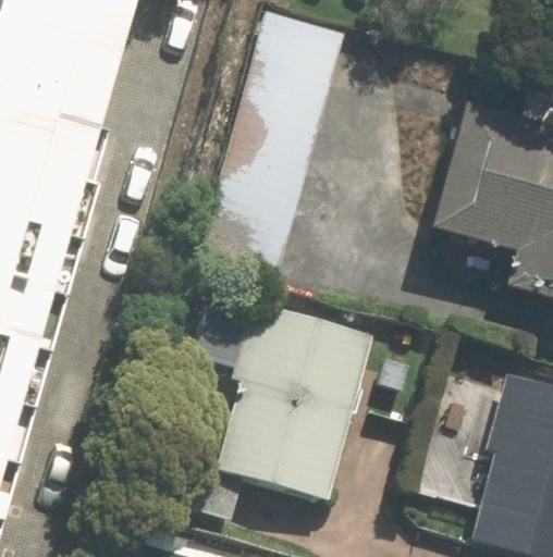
[(53,0),(0,0),(0,363),(100,13),(53,0)]
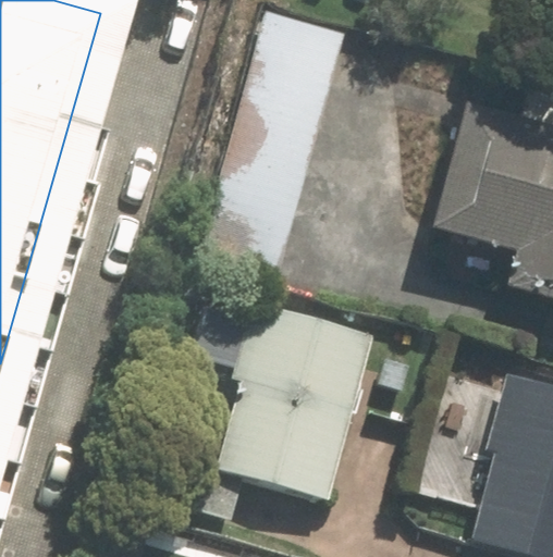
[(344,28),(270,5),(192,263),(389,324),(455,110),(331,72),(344,28)]
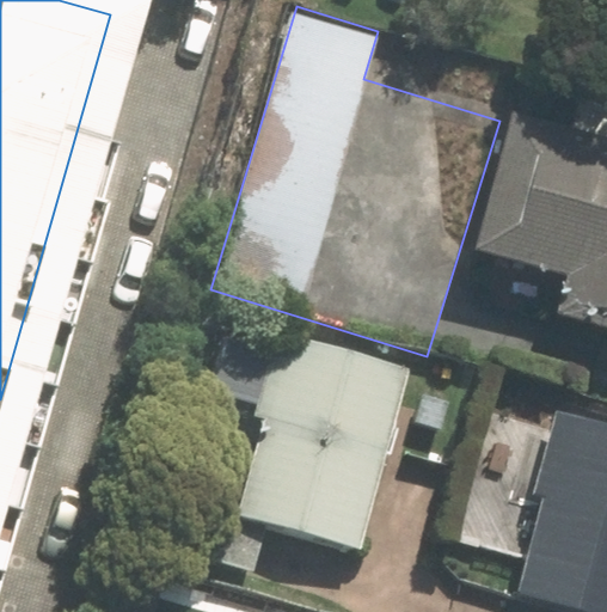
[(606,129),(515,105),(477,251),(576,277),(568,312),(606,322),(606,129)]
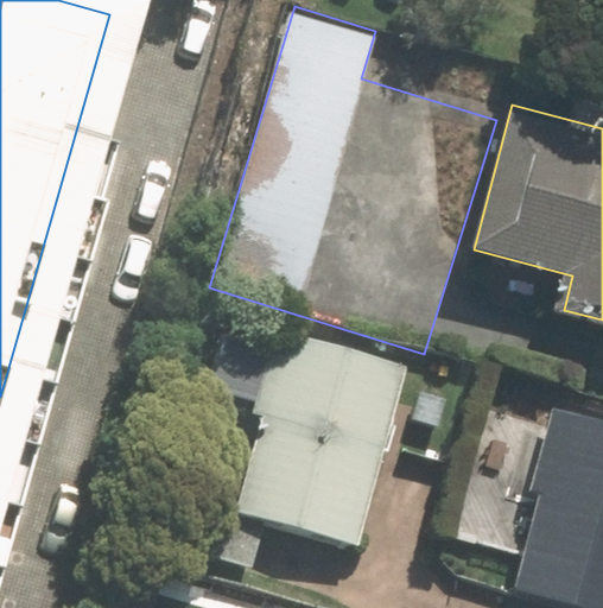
[(408,363),(277,328),(253,415),(261,417),(235,511),(359,545),(408,363)]
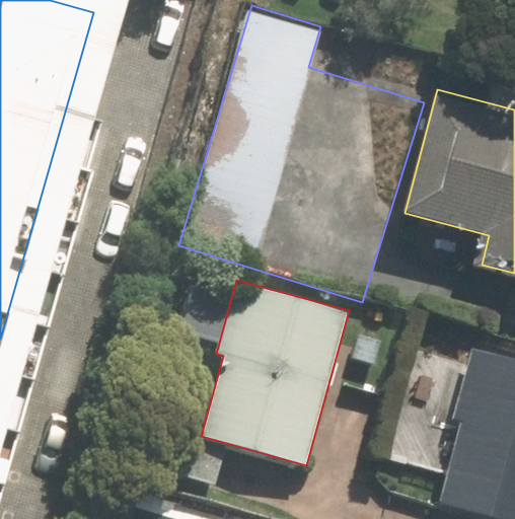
[(445,508),(490,518),(514,518),(514,357),(473,347),(454,421),(466,424),(445,508)]
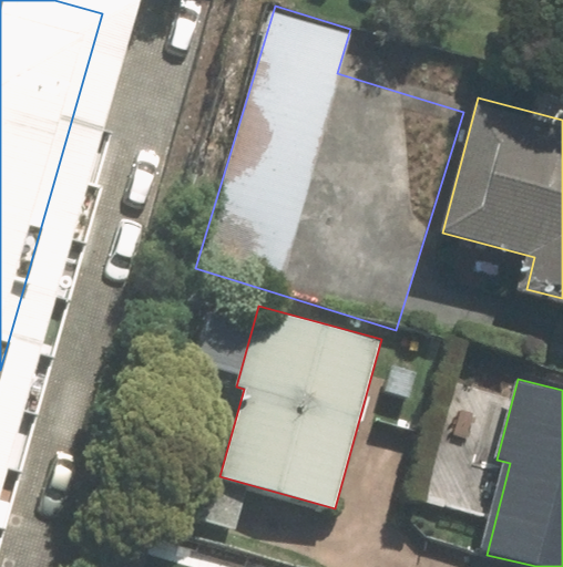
[(473,506),(501,409),(460,397),(431,495),(473,506)]
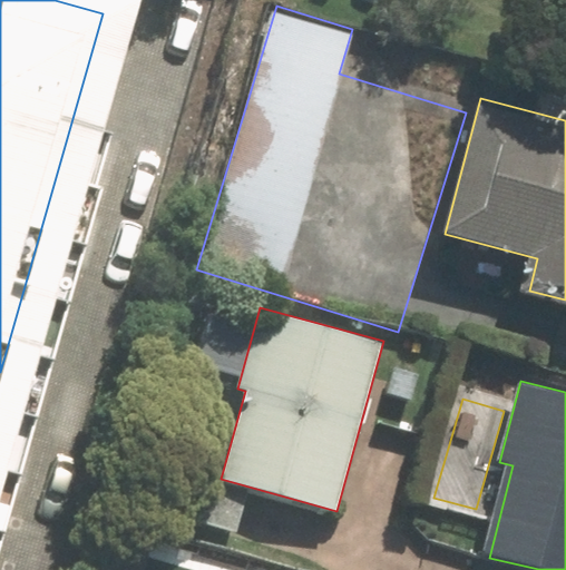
All buildings are outlined.
